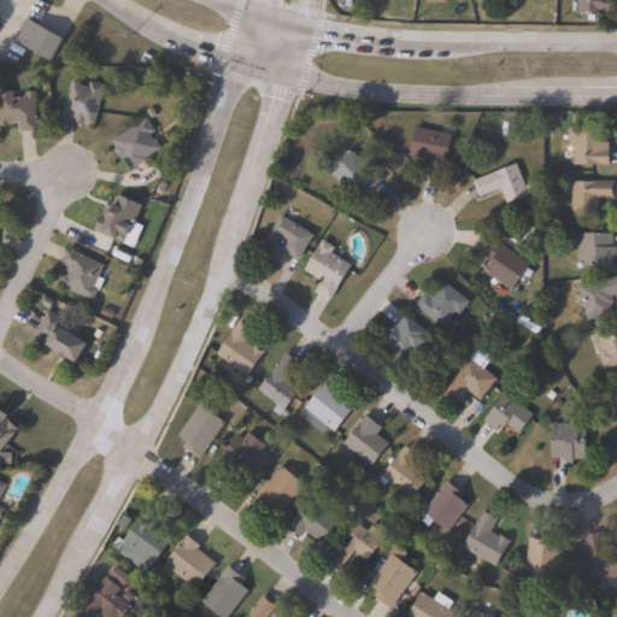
[(616,0),(616,13),(576,12),(576,0),(616,0)]
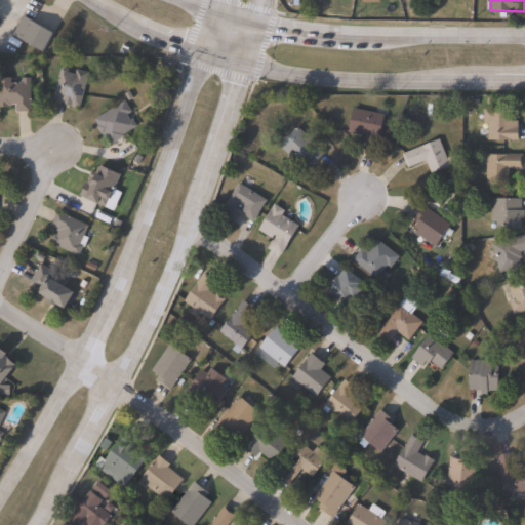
[(48,31),(39,48),(10,32),(19,15),(48,31)]
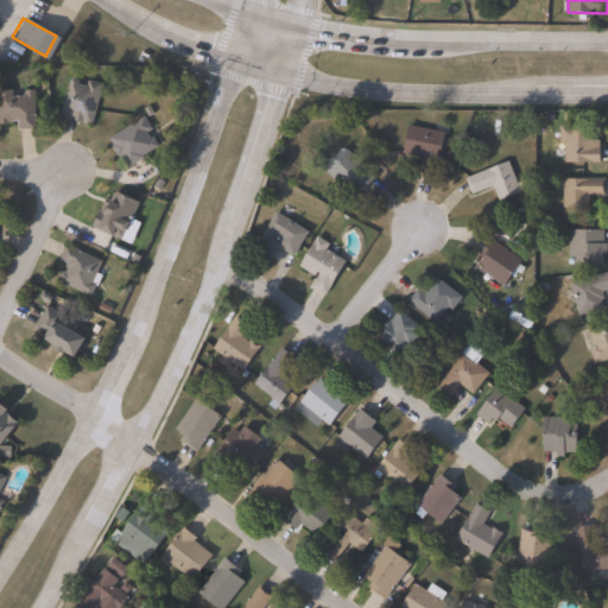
[(77,84),(86,87),(87,81),(101,84),(90,125),(82,122),(83,119),(81,119),(80,122),(73,120),(74,118),(59,114),(69,80),(71,78),(76,80),(77,82),(77,84)]
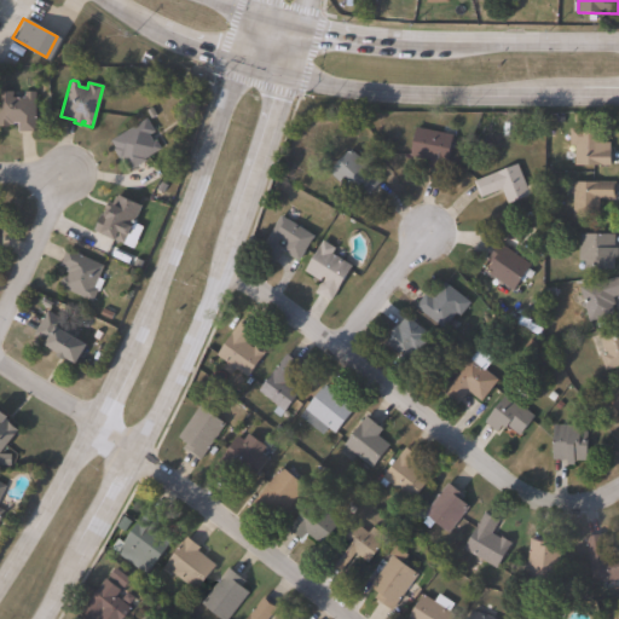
[(0,91),(15,92),(15,97),(27,98),(27,92),(38,92),(36,132),(19,132),(19,123),(11,123),(11,127),(0,127),(0,91)]
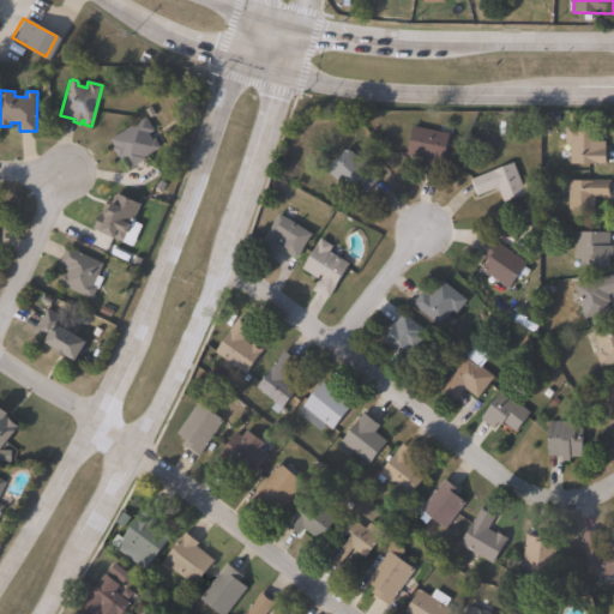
[(150,134),(154,142),(156,140),(162,149),(145,158),(146,160),(130,169),(122,156),(121,157),(110,139),(146,118),(155,131),(150,134)]
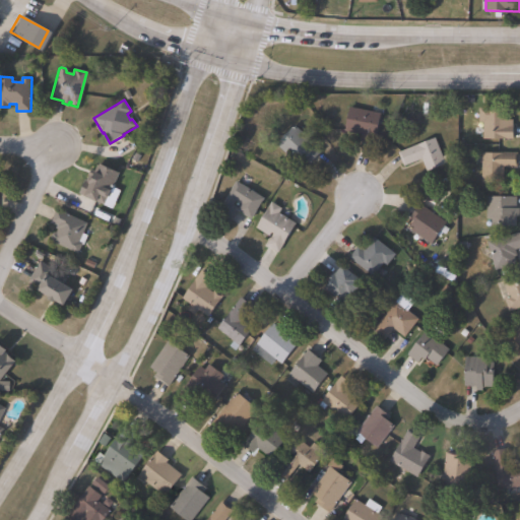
[(382,114),(376,144),(363,142),(364,135),(345,132),(350,108),(382,114)]
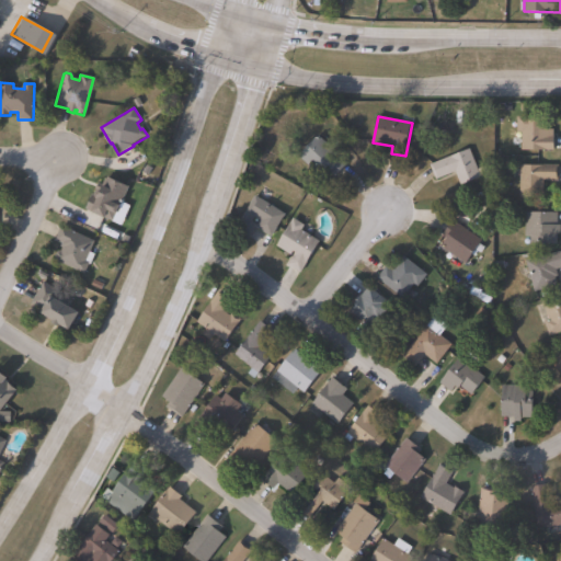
[(557,136),(556,151),(523,150),(523,132),(517,132),(518,116),(549,117),(549,129),(554,129),(554,136),(557,136)]
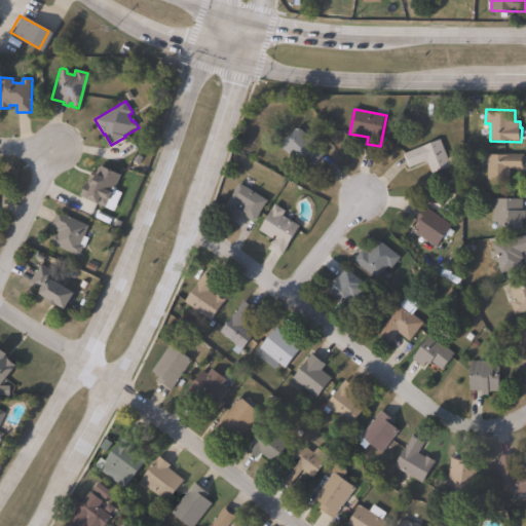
[(327,154),(314,166),(310,163),(304,170),(280,146),(299,126),(327,154)]
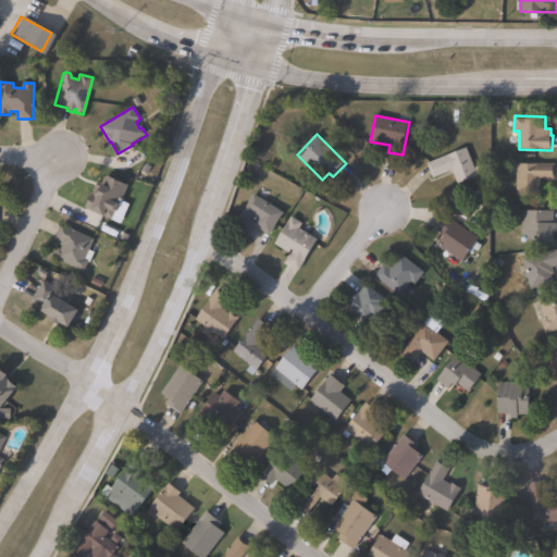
[(467,148),(474,169),(482,165),(485,174),(458,184),(454,171),(434,178),(429,163),(467,148)]
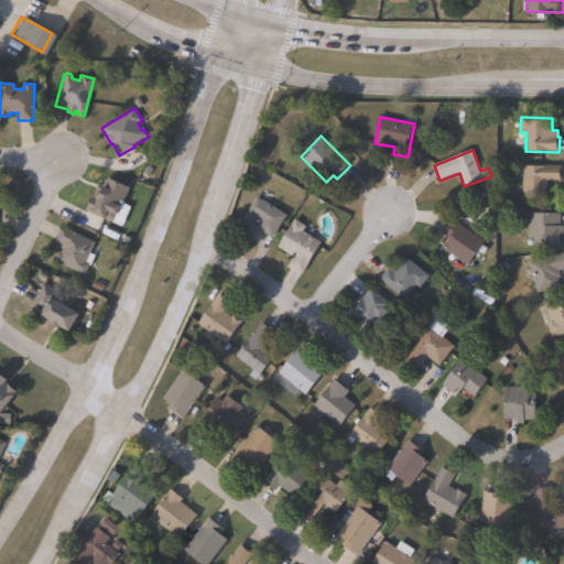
[(548,199),(524,199),(524,166),(563,166),(563,181),(548,181),(548,199)]
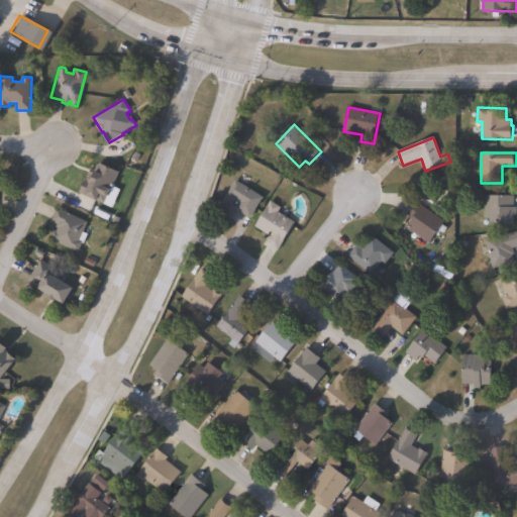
[(98,163),(119,172),(104,204),(80,192),(85,180),(90,183),(91,181),(86,179),(90,169),(94,171),(98,163)]
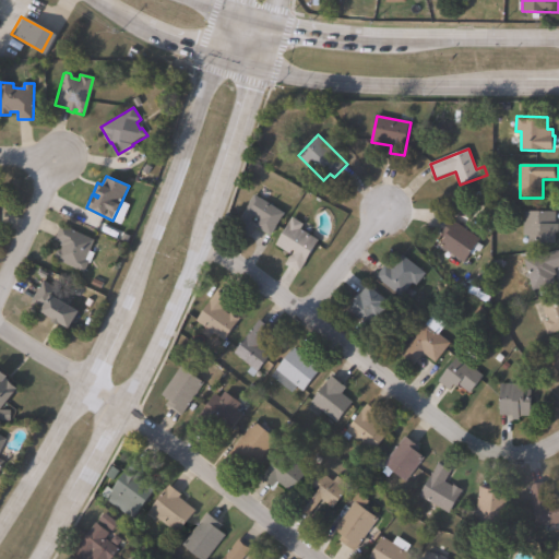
[(285,214),(271,237),(256,227),(260,221),(254,216),(252,221),(257,224),(247,239),(233,230),(254,194),(285,214)]
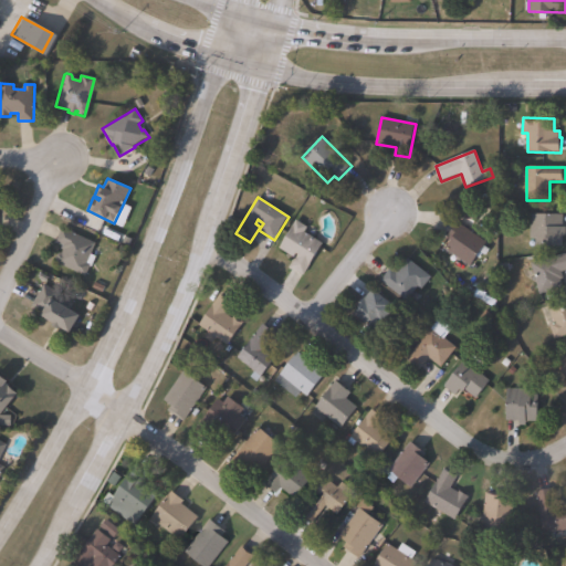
[(564,215),(564,228),(565,228),(565,247),(536,247),(536,240),(532,240),(532,215),(564,215)]
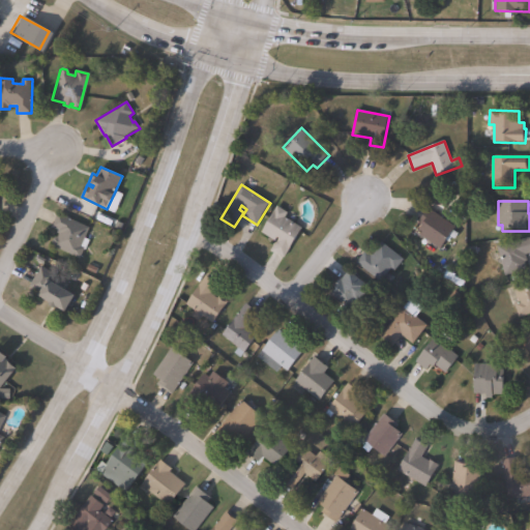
[(303,228),(285,259),(273,251),(281,239),(277,237),(275,241),(262,233),(277,206),(289,213),(286,217),(303,228)]
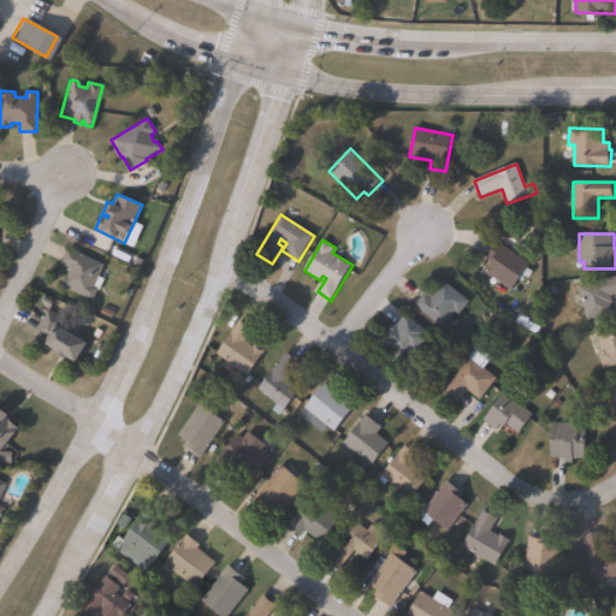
[(537,271),(529,280),(522,276),(513,290),(485,271),(491,262),(486,259),(498,242),(531,265),(529,266),(537,271)]
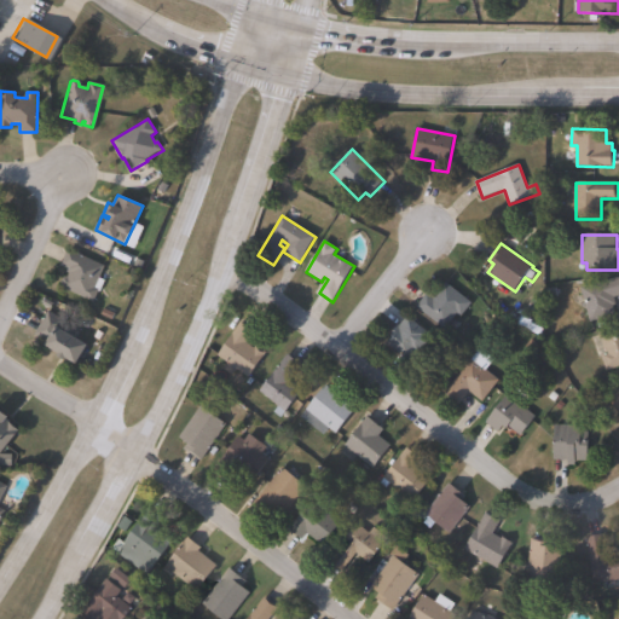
[(105,281),(94,302),(62,288),(61,282),(63,278),(68,277),(69,273),(67,272),(69,268),(61,265),(68,249),(105,267),(100,278),(105,281)]
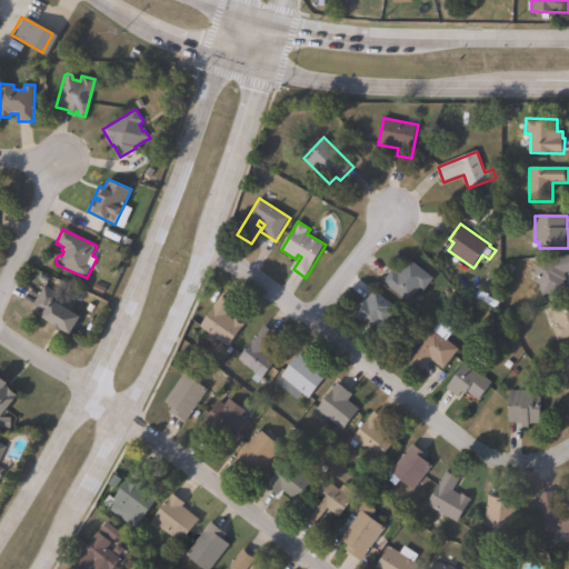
[(567,289),(543,296),(535,265),(568,255),(568,272),(566,273),(568,280),(565,281),(567,289)]
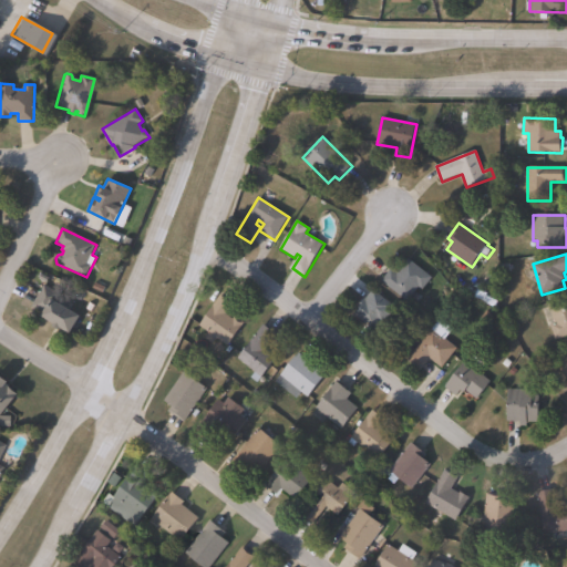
[(409,258),(433,278),(423,290),(420,288),(408,302),(382,281),(391,269),(397,274),(409,258)]
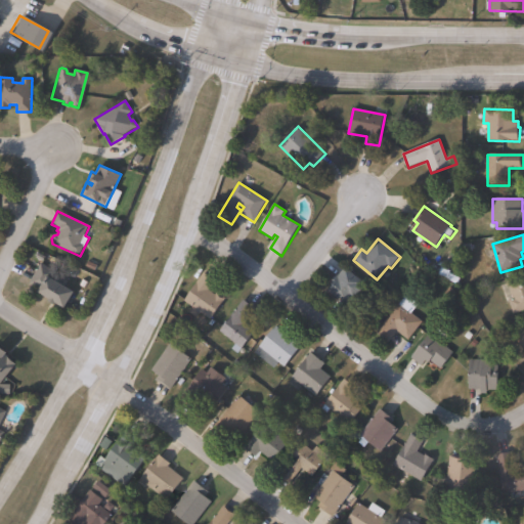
[(75,293),(64,309),(55,304),(54,306),(48,303),(49,301),(38,294),(40,290),(30,284),(41,263),(57,272),(53,279),(75,293)]
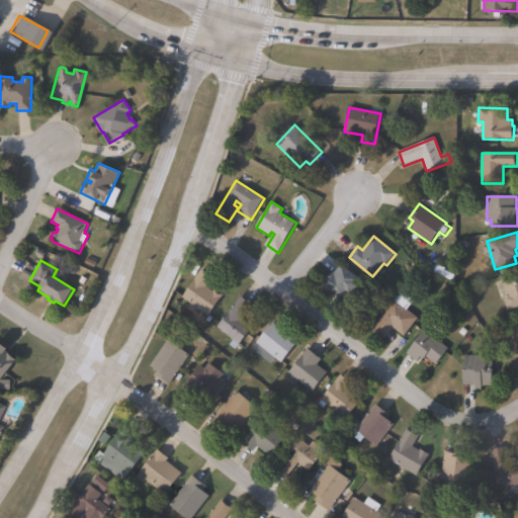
[(341,265),(364,283),(350,303),(347,300),(345,305),(325,288),(329,282),(327,280),(333,272),(334,273),(341,265)]
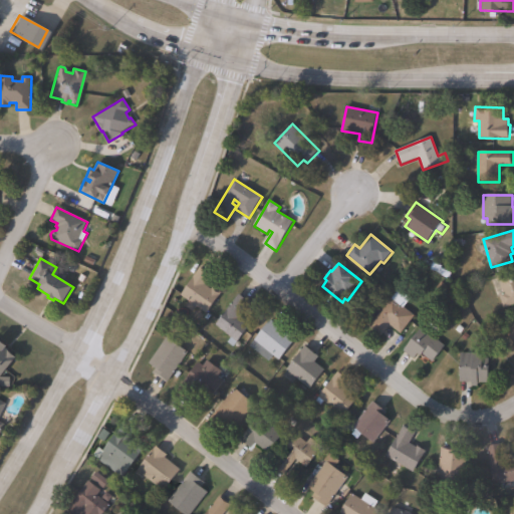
[(205,284),(212,289),(214,287),(222,293),(207,314),(180,295),(201,267),(212,275),(205,284)]
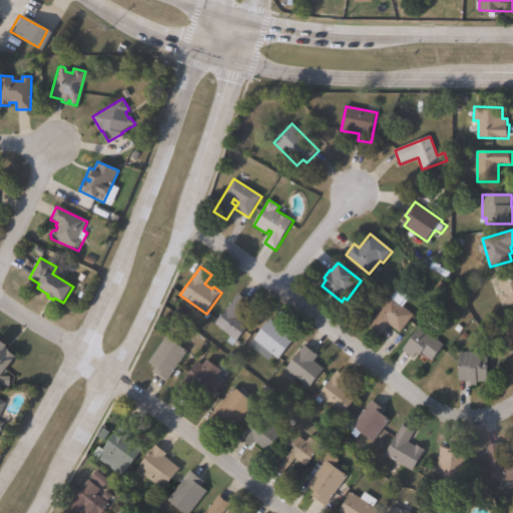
[(512,305),(504,308),(499,294),(502,293),(497,277),(512,271),(512,305)]
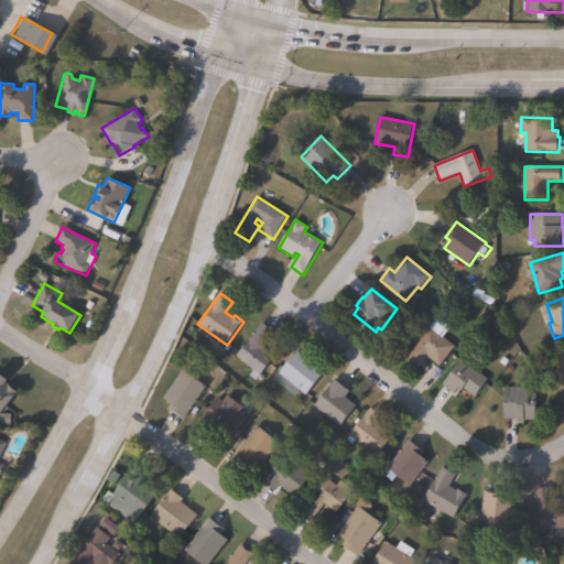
[(452,327),(444,338),(456,347),(441,367),(429,357),(420,368),(407,358),(438,317),(452,327)]
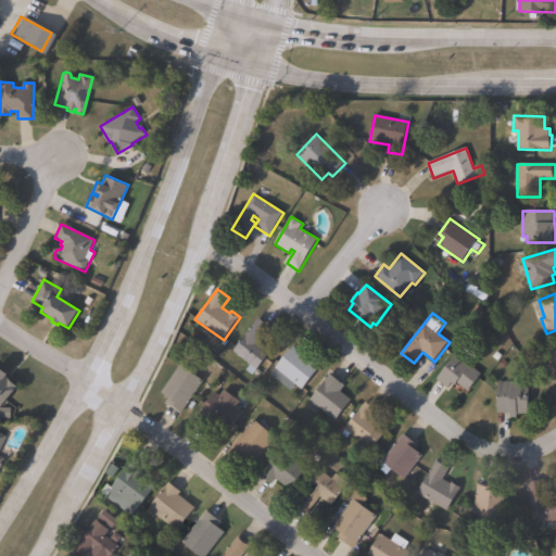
[(269,353),(256,370),(232,353),(258,318),(272,328),(258,344),(269,353)]
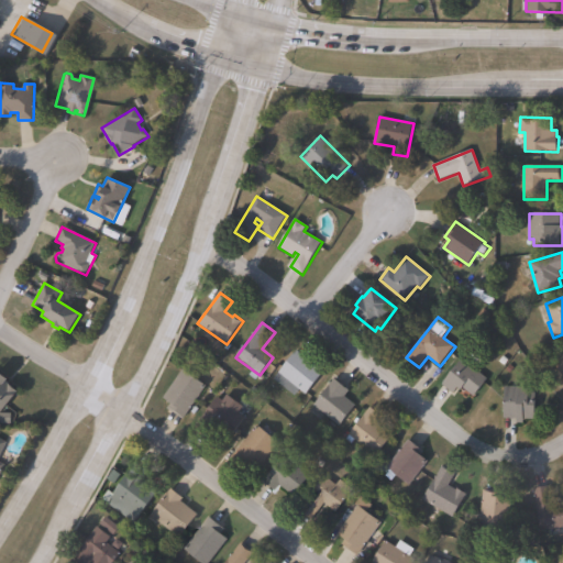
[(297,351),(306,359),(307,357),(319,367),(318,368),(323,373),(306,395),(300,390),(295,397),(273,378),(297,351)]
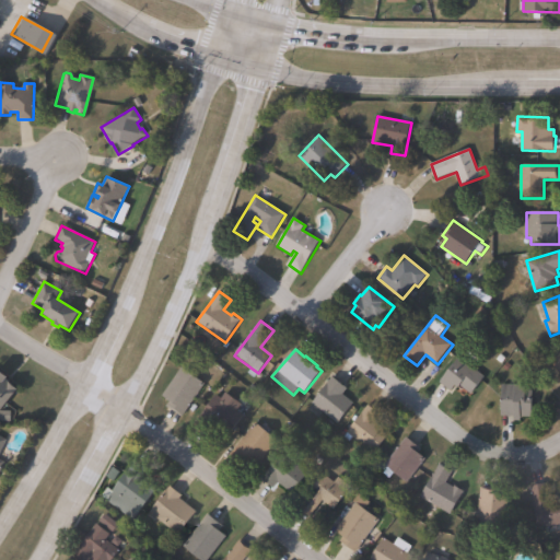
[(485,377),(471,394),(462,386),(459,389),(455,386),(451,392),(440,382),(459,357),(485,377)]
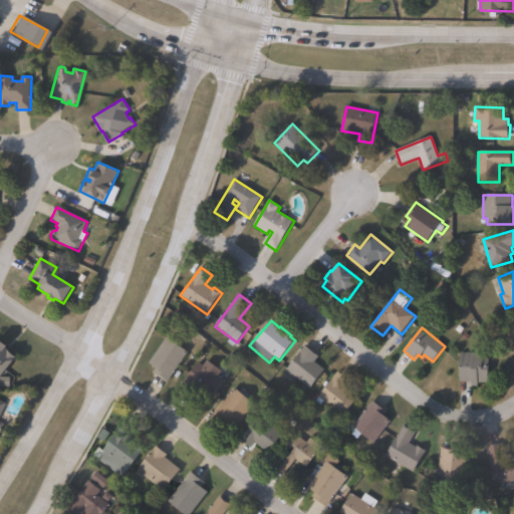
[(189,352),(168,383),(154,373),(156,369),(149,363),(167,337),(189,352)]
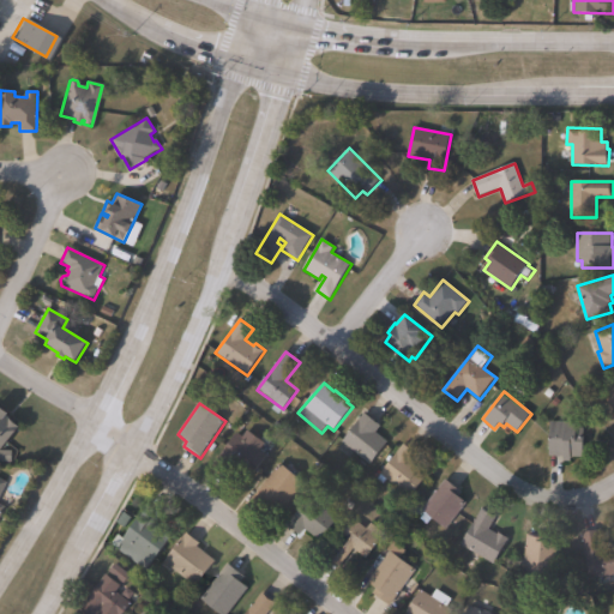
[(0,408),(8,416),(7,417),(22,429),(1,451),(0,450),(0,408)]
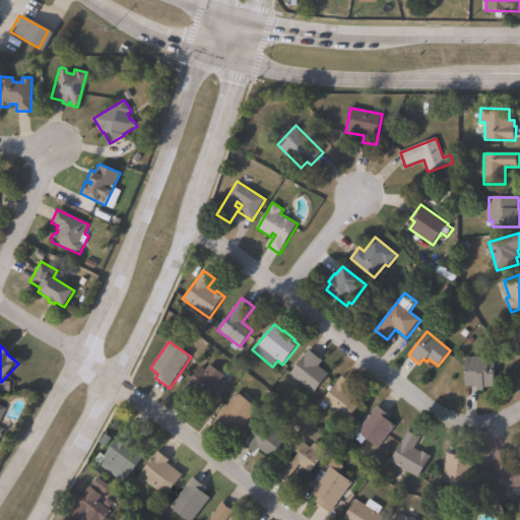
[(329,375),(314,394),(301,383),(297,388),(285,380),(308,349),(323,362),(319,367),(329,375)]
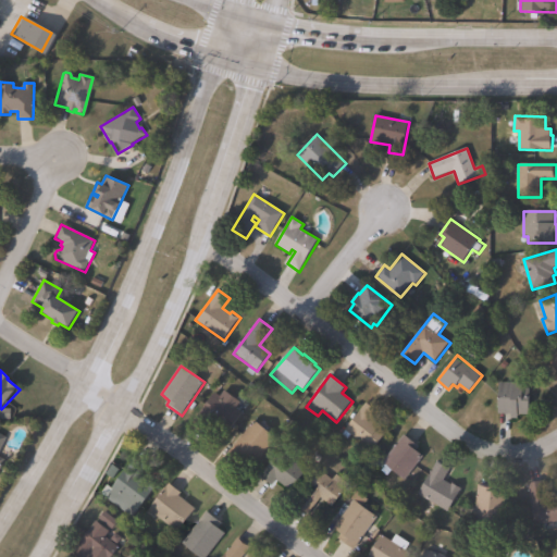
[(531,388),(530,416),(519,416),(519,419),(511,419),(511,415),(499,413),(500,383),(524,383),(524,388),(531,388)]
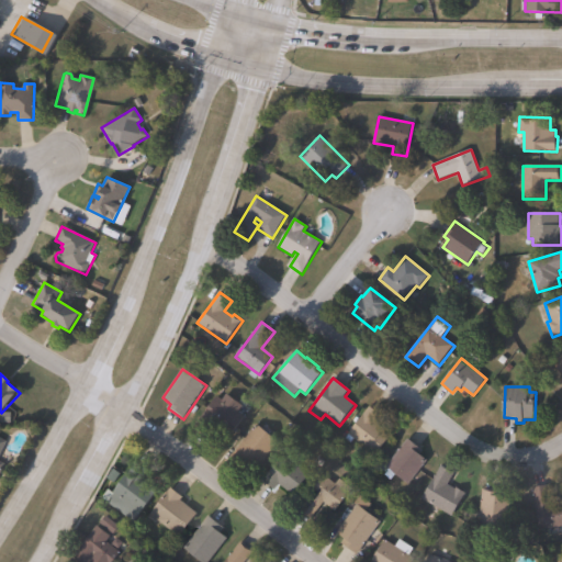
[(227,394),(244,406),(238,413),(245,418),(228,440),(217,433),(212,439),(194,427),(217,396),(223,401),(227,394)]
